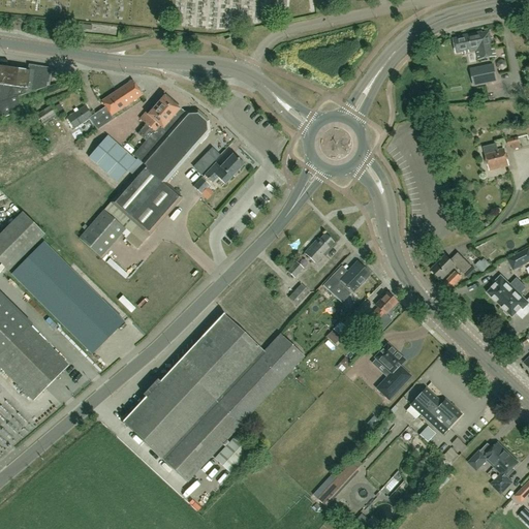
[(463,52),(463,54),(476,51),(478,60),(496,56),(492,38),(490,31),(481,33),(481,31),(460,36),(460,38),(454,39),(456,54),(463,52)]
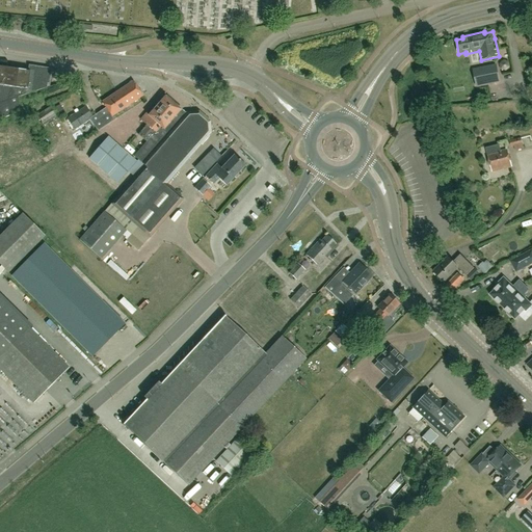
[(497,64),(474,69),(477,86),(500,81),(497,64)]
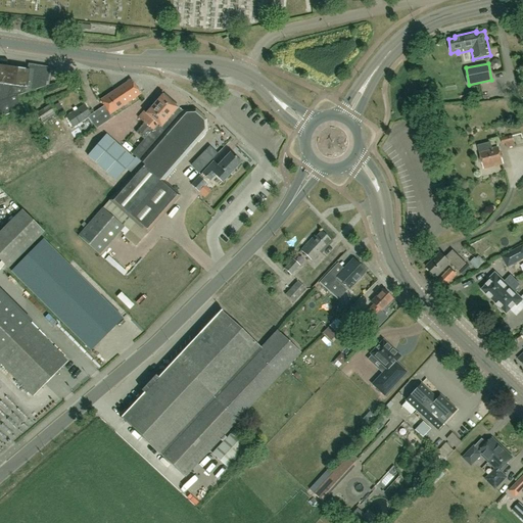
[(0,117),(22,109),(17,95),(46,86),(48,68),(30,66),(29,69),(17,68),(0,65),(0,117)]
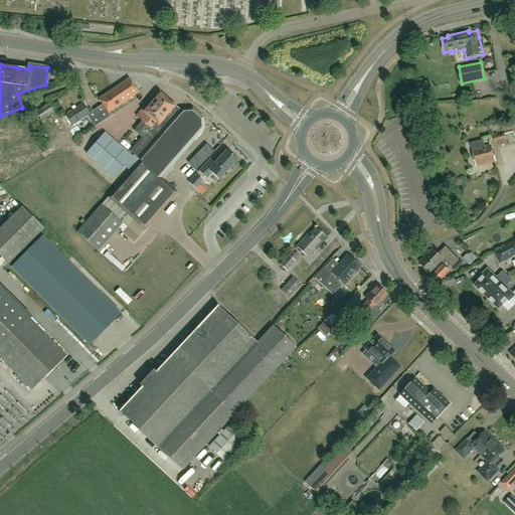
[(90,114),(88,115),(95,127),(111,116),(109,113),(138,93),(129,78),(113,89),(99,99),(104,107),(103,108),(101,106),(90,114)]
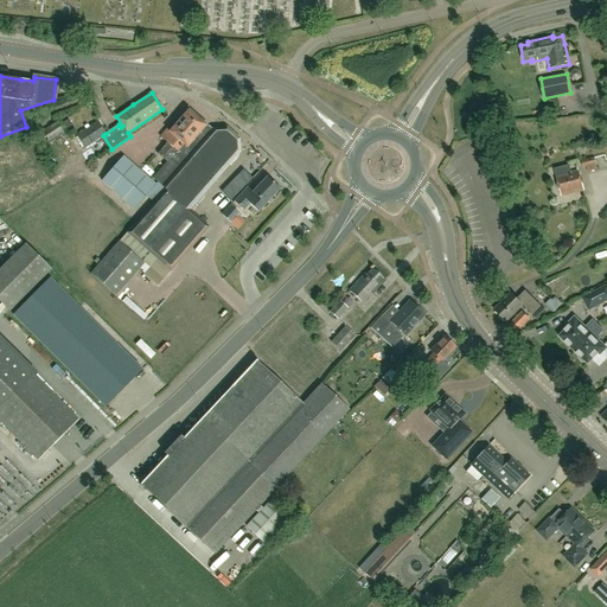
[(189,146),(204,127),(205,126),(189,110),(170,132),(167,129),(160,136),(166,142),(157,153),(167,163),(184,142),(189,146)]
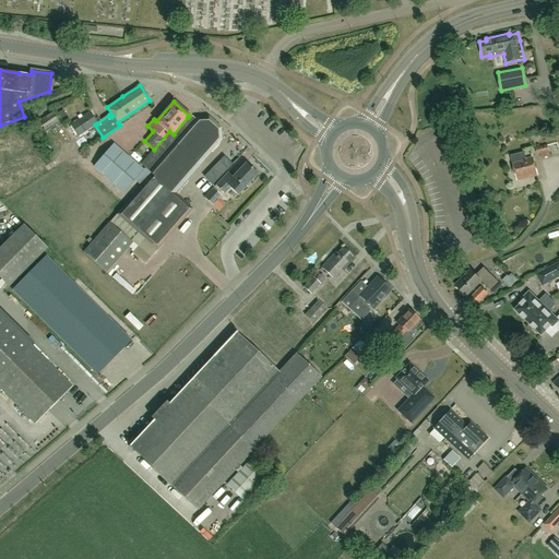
[(97,123),(90,113),(71,125),(79,135),(95,125),(97,123)]
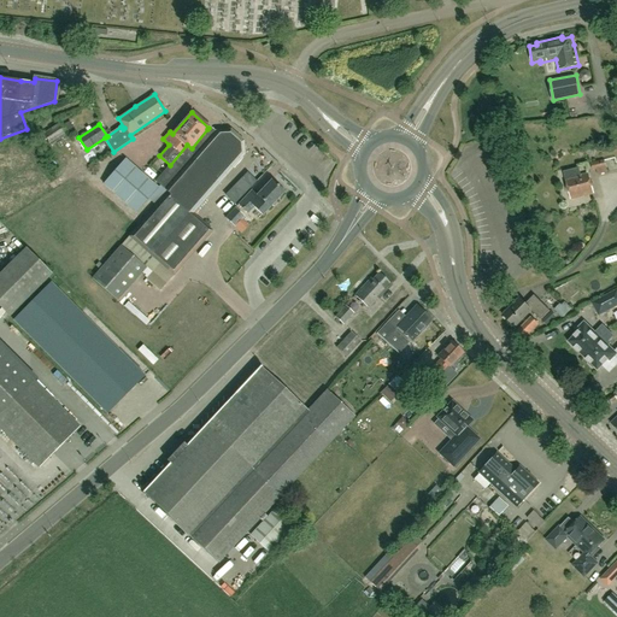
[(51,146),(65,136),(58,125),(43,134),(51,146)]
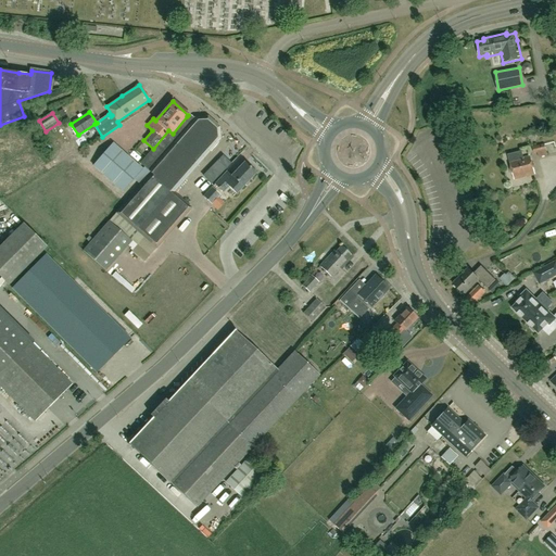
[(174,192),(199,163),(199,161),(218,139),(218,128),(207,118),(197,119),(194,122),(187,116),(173,134),(168,130),(153,149),(140,163),(151,174),(174,192)]
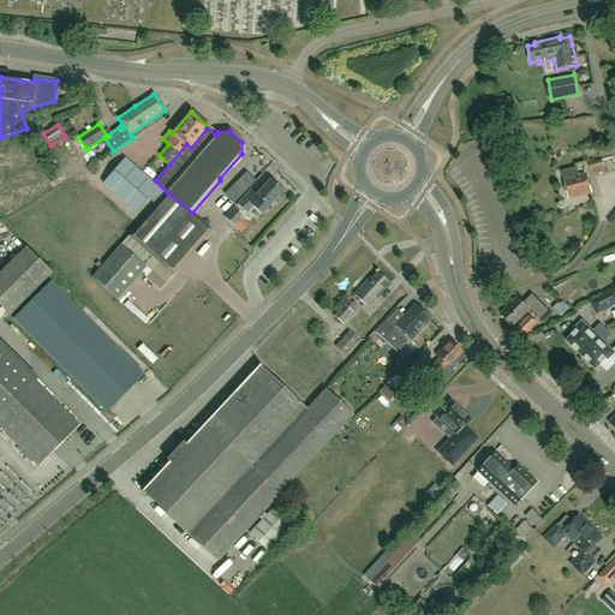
[(148,198),(159,187),(157,187),(125,159),(102,184),(136,213),(148,198)]
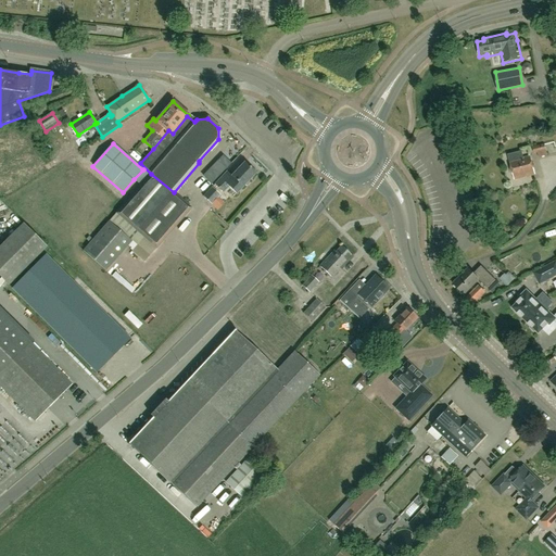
[(539,158),(547,155),(544,144),(532,147),(534,153),(538,153),(539,158)]
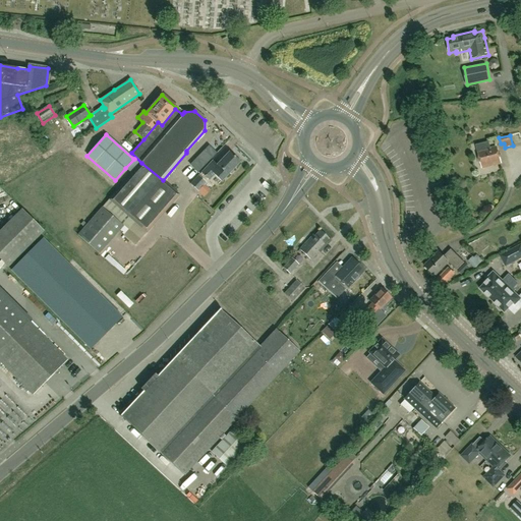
[(481,168),(502,163),(497,146),(489,148),(488,141),(475,146),(481,168)]
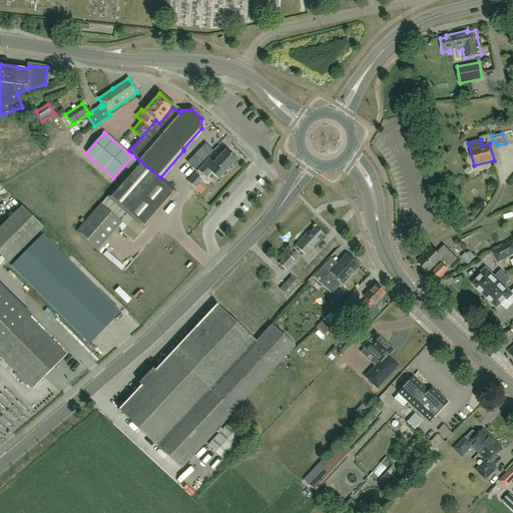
[(229,166),(236,159),(226,150),(214,162),(214,163),(209,158),(198,169),(206,177),(210,172),(217,178),(225,170),(227,171),(230,169),(229,166)]
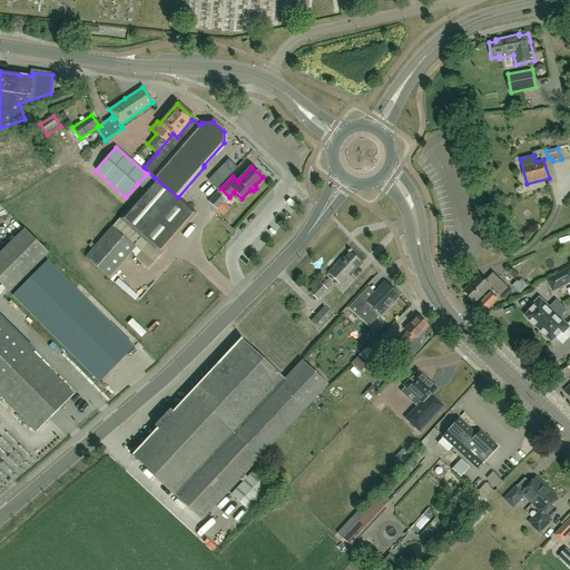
[(141,238),(147,244),(135,258),(148,269),(160,255),(196,214),(178,197),(155,178),(144,190),(128,208),(119,218),(141,238)]
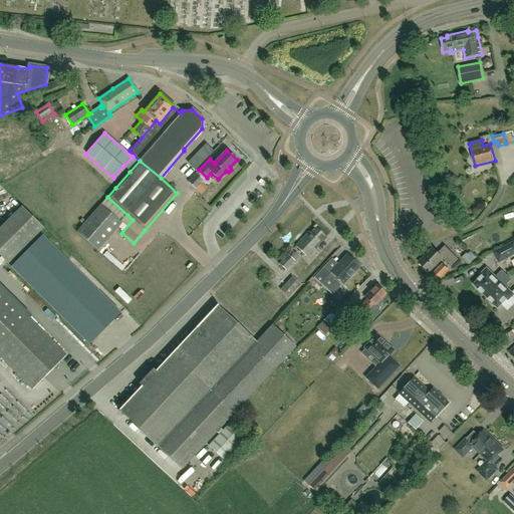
[(195,189),(202,195),(206,190),(200,185),(204,180),(196,174),(188,182),(195,189)]
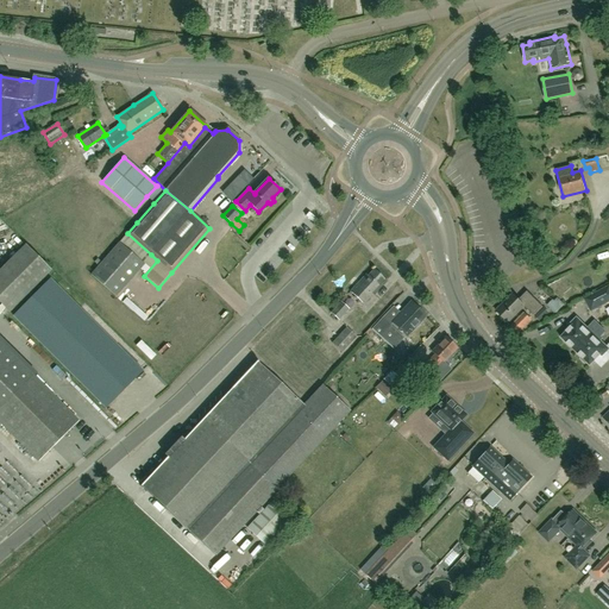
[(120,243),(92,275),(115,296),(144,264),(120,243)]
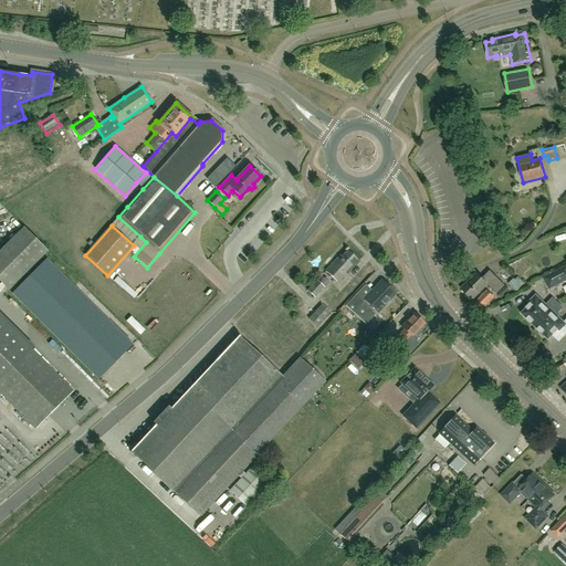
[(48,251),(24,228),(0,251),(0,282),(9,291),(48,251)]
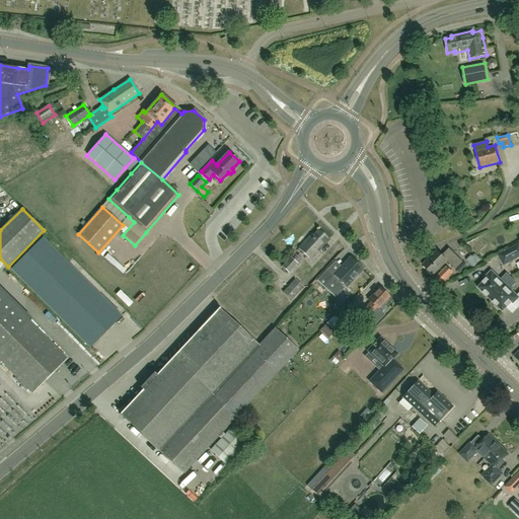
[(318,250),(329,239),(327,238),(318,230),(313,235),(312,234),(298,248),(309,258),(318,250)]
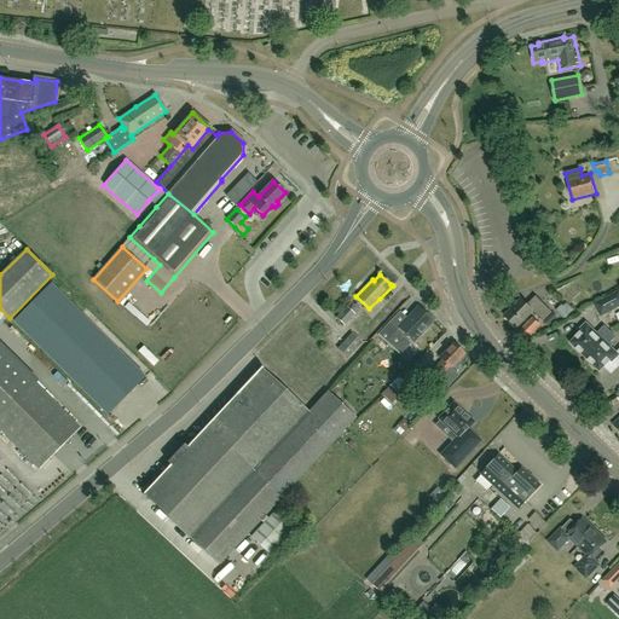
[(108,415),(145,377),(51,283),(13,320),(108,415)]
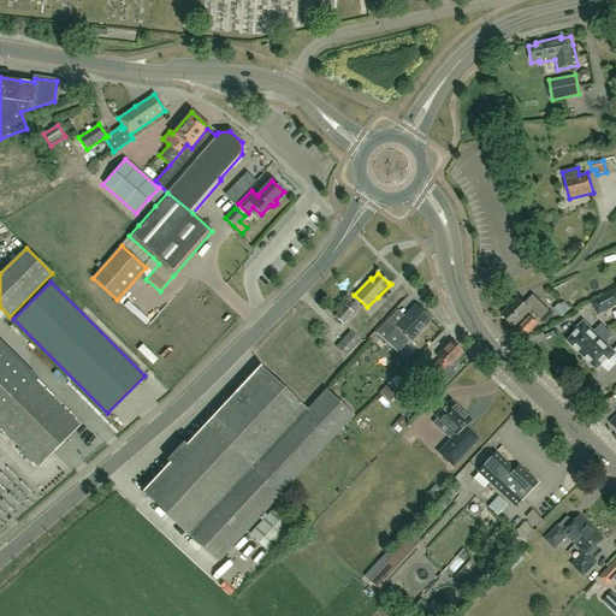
[(615,304),(615,297),(612,291),(591,302),(598,315),(615,304)]
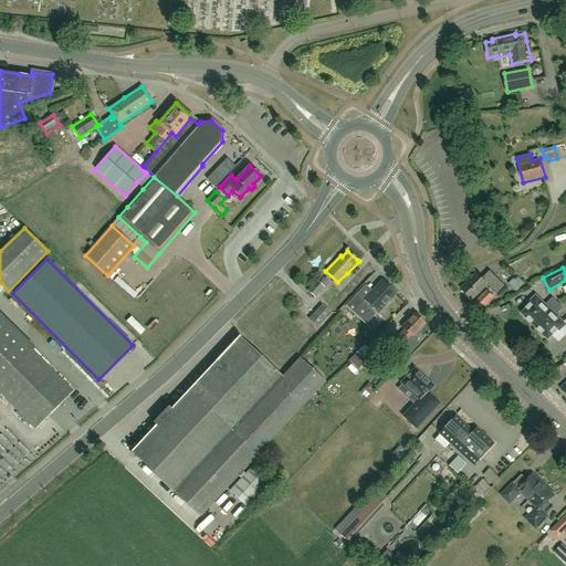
[(477,273),(461,290),(472,301),(488,285),(496,294),(504,285),(490,271),(482,279),(477,273)]
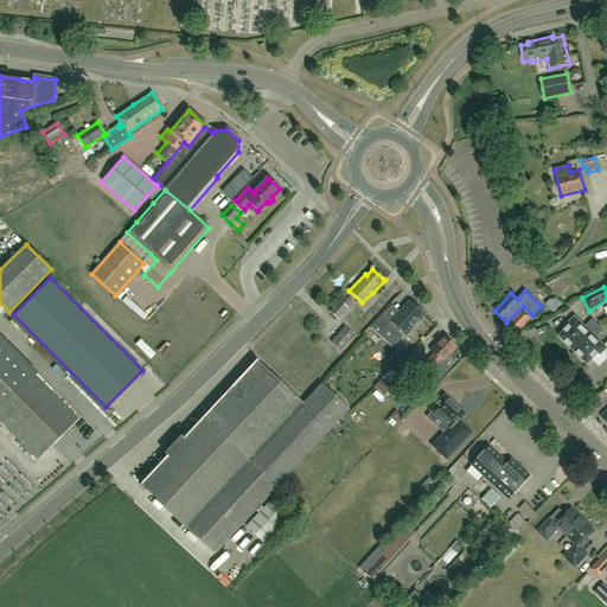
[(549,300),(553,311),(563,306),(560,296),(549,300)]
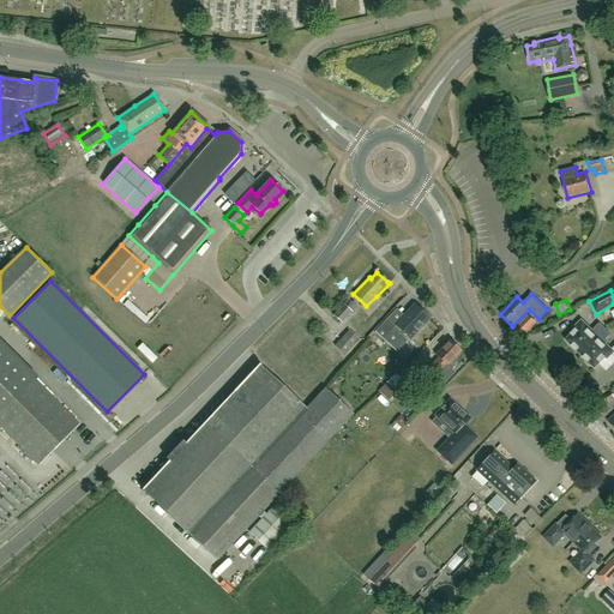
[(342,323),(351,312),(343,304),(333,315),(342,323)]
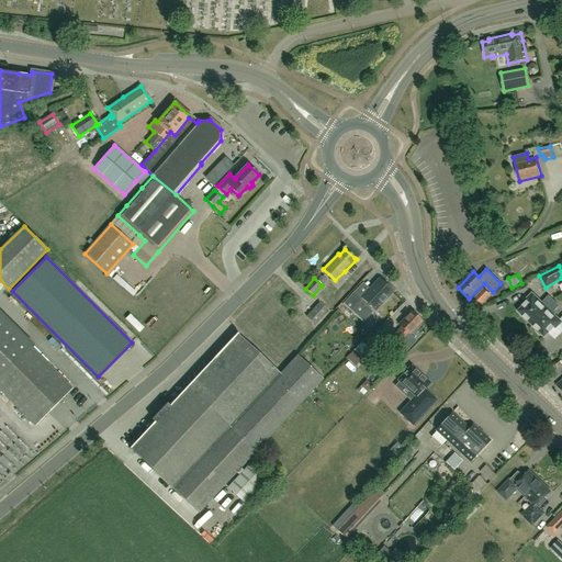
[(369,289),(363,294),(361,296),(374,310),(392,292),(380,279),(370,290),(369,289)]
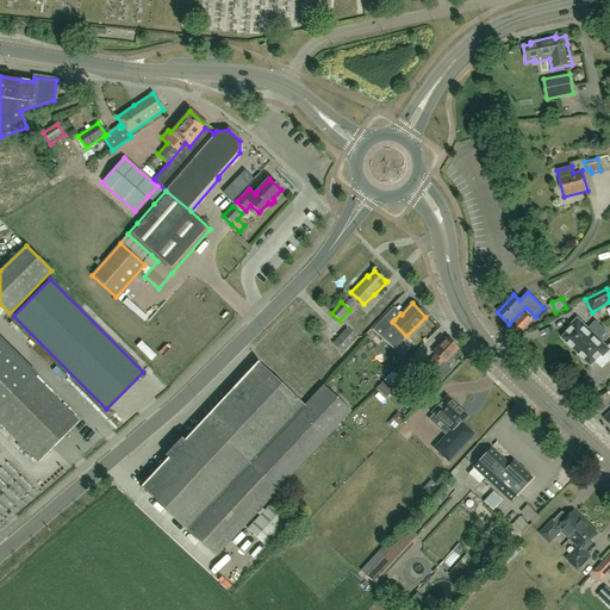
[(518,334),(531,321),(526,313),(512,327),(518,334)]
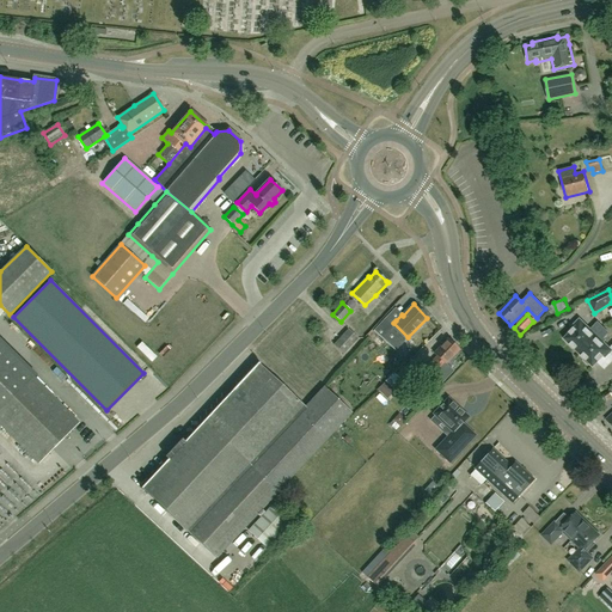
[(564,340),(579,353),(603,328),(598,323),(591,330),(580,319),(573,326),(574,329),(570,331),(569,331),(565,335),(565,337),(564,338),(563,340),(564,340)]
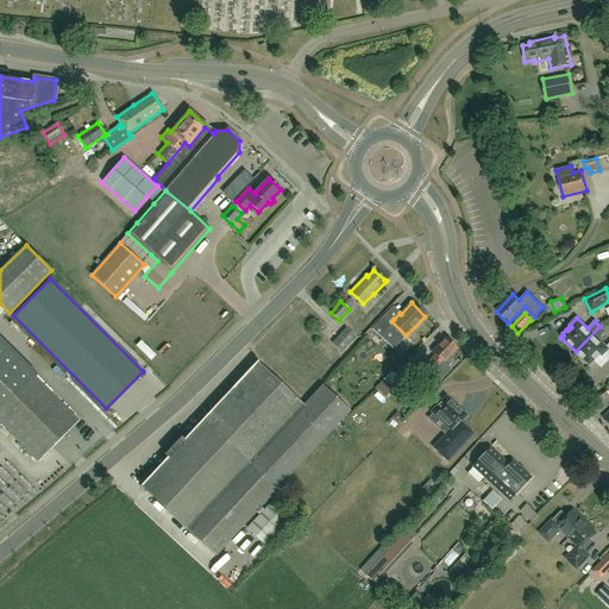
[(391,352),(405,339),(383,319),(372,331),(374,332),(372,334),(391,352)]
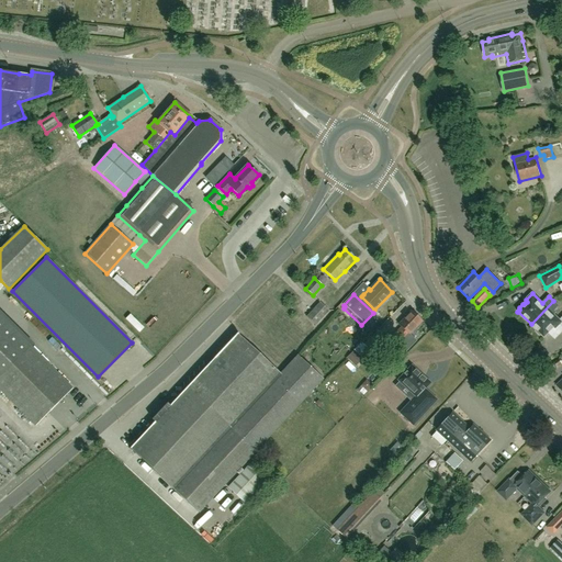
[(553,301),(531,324),(536,329),(536,332),(540,335),(542,335),(543,337),(544,338),(546,337),(544,337),(549,333),(555,339),(561,332),(561,317),(560,321),(554,314),(555,313),(554,311),(559,306),(553,301)]
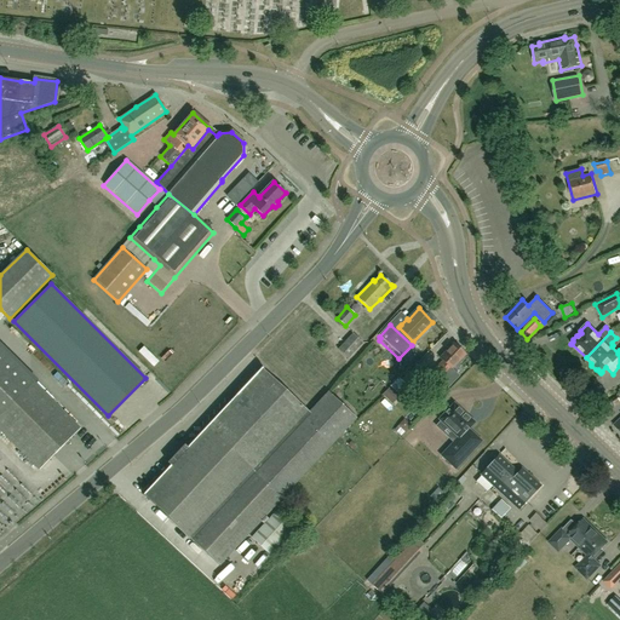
[(363,351),(360,348),(363,343),(352,333),(338,349),(349,359),(351,356),(356,360),(363,351)]
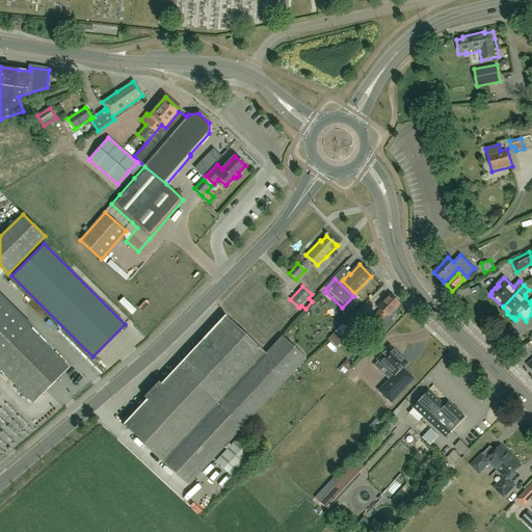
[(388,317),(399,304),(389,294),(377,308),(380,310),(371,319),(378,325),(387,317),(388,317)]
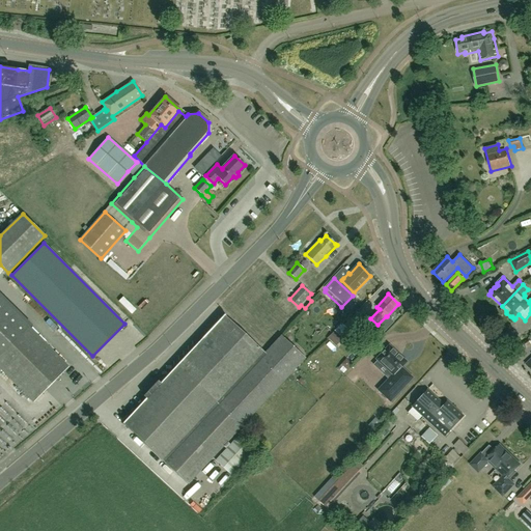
[(0,299),(0,369),(33,402),(68,367),(28,328),(0,299)]
